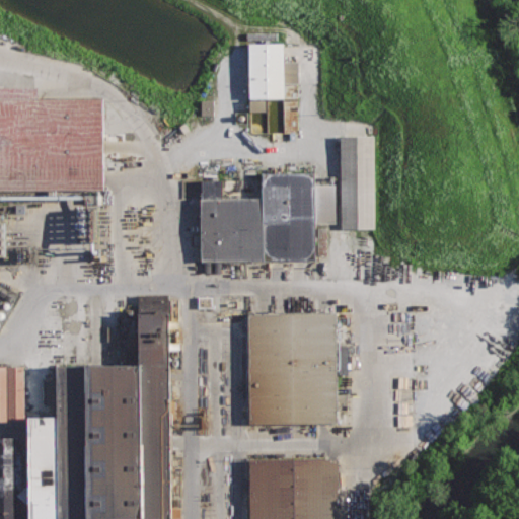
[(291,44),(245,45),(247,113),(280,112),(280,100),(293,99),(291,44)]
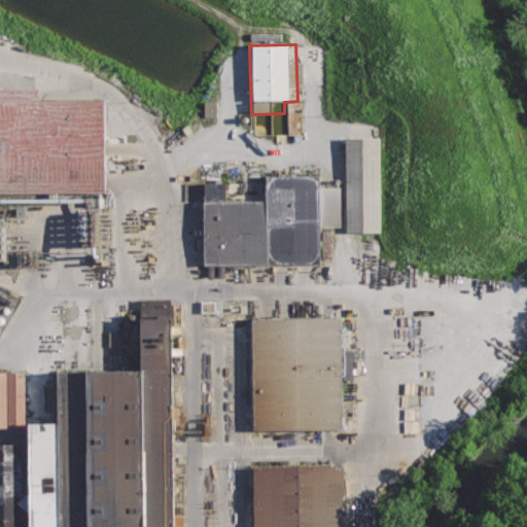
[(84,97),(25,98),(25,86),(0,86),(0,187),(85,187),(84,97)]
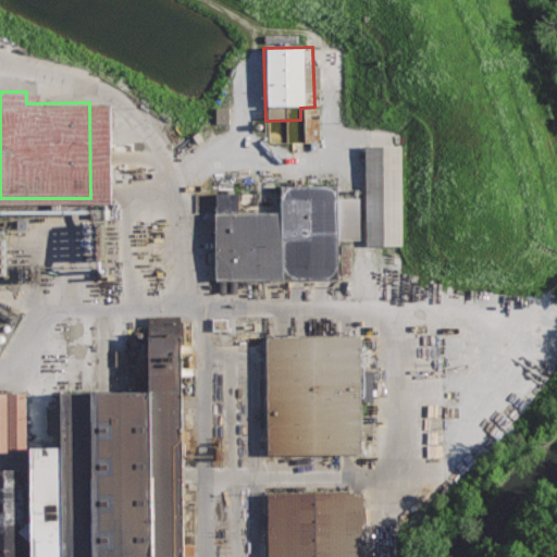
[(227,124),(226,108),(214,108),(214,124),(227,124)]
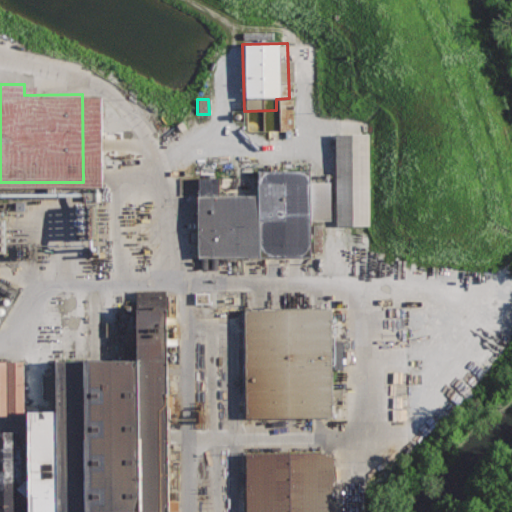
[(370,226),(368,134),(334,135),(336,227),(370,226)]
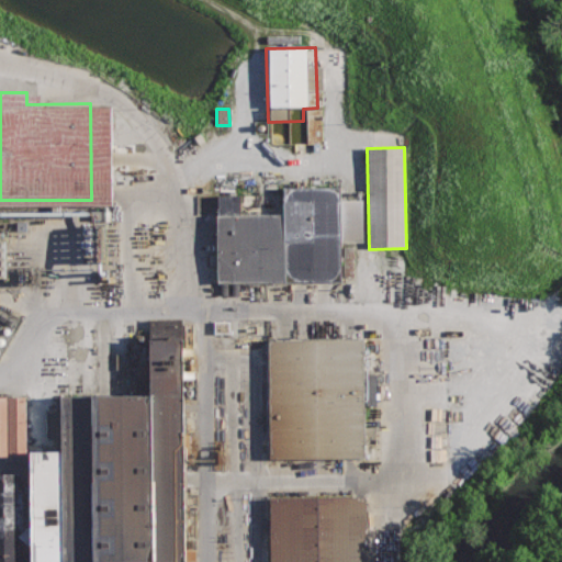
[(345,189),(285,190),(285,214),(247,214),(247,194),(218,195),(218,284),(346,284),(345,189)]
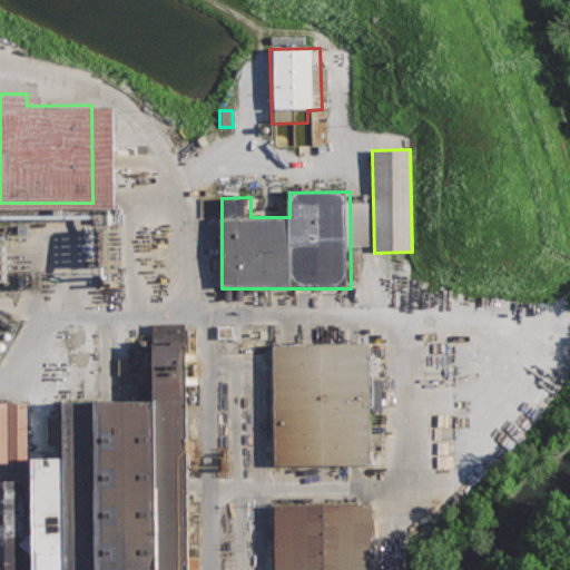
[(182,569),(178,326),(137,326),(137,373),(127,373),(127,403),(53,404),(55,463),(26,463),(28,569),(182,569)]
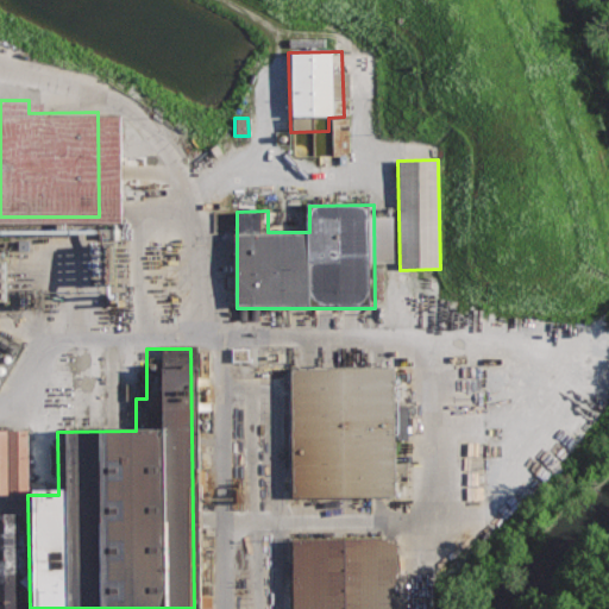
[(406,371),(295,371),(295,498),(407,498),(406,371)]
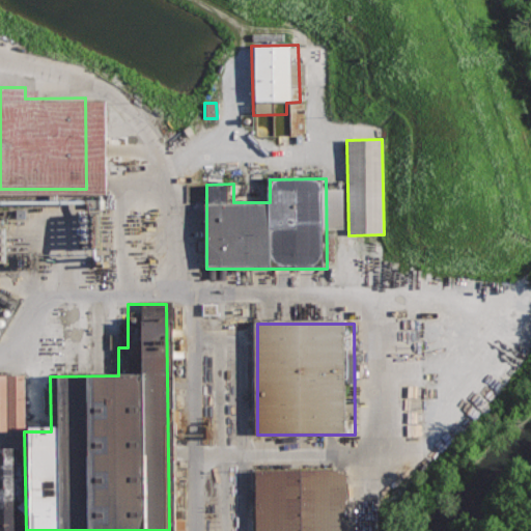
[(0,429),(11,429),(10,414),(21,414),(20,373),(0,373),(0,429)]
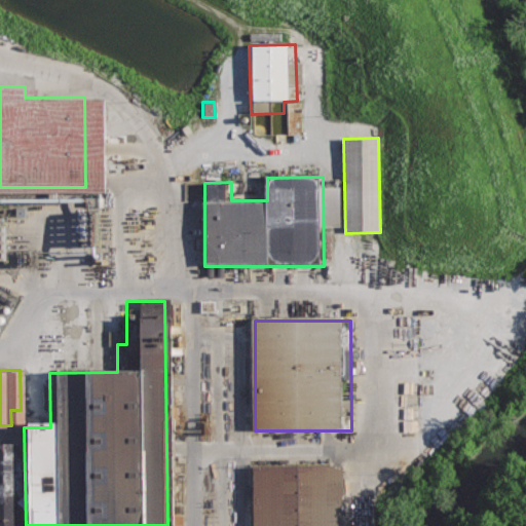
[(350,525),(350,466),(256,467),(256,525),(350,525)]
